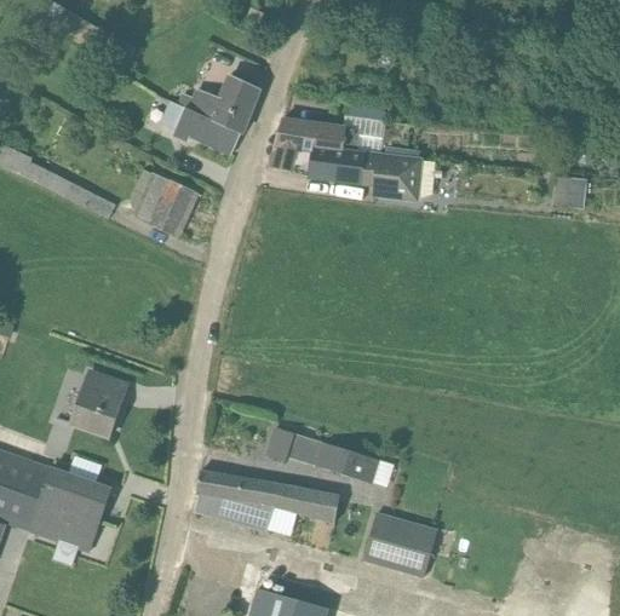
[(259,87),(230,76),(220,98),(197,90),(194,98),(184,95),(179,105),(241,132),(241,133),(259,88),(258,88),(259,87)]
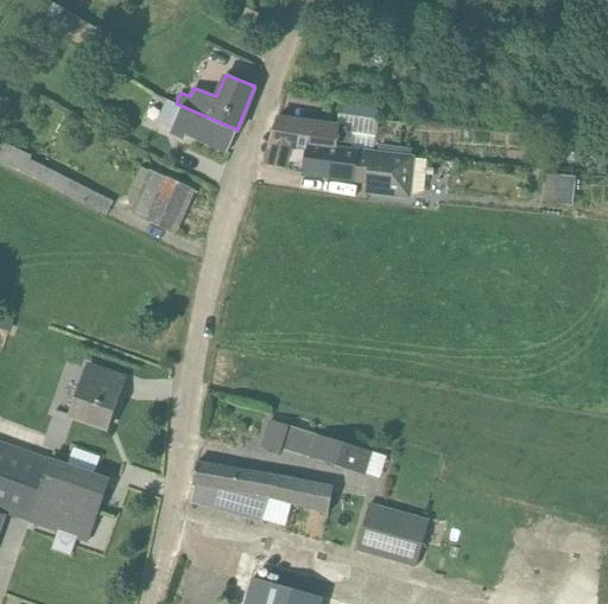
[(236,129),(176,103),(168,100),(159,121),(172,127),(170,132),(185,138),(188,133),(228,150),(236,129)]
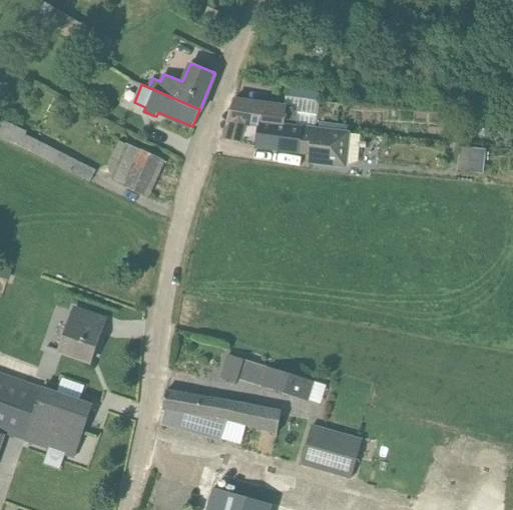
[(285,103),(233,97),(223,137),(255,143),(309,152),(308,162),(346,166),(350,129),(315,125),(319,99),(286,94),(285,103)]
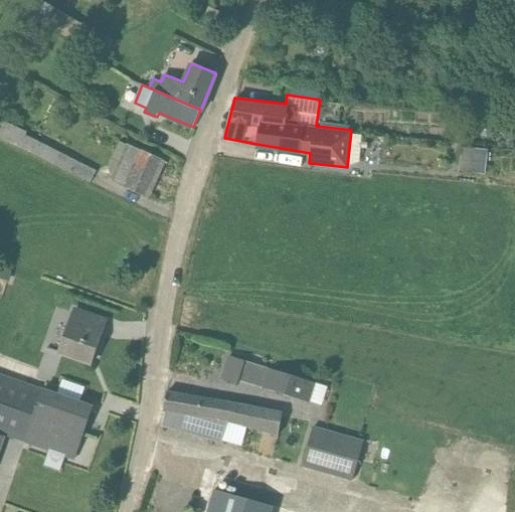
[(0,137),(91,181),(96,169),(25,134),(27,131),(3,120),(2,120),(0,118),(0,137)]
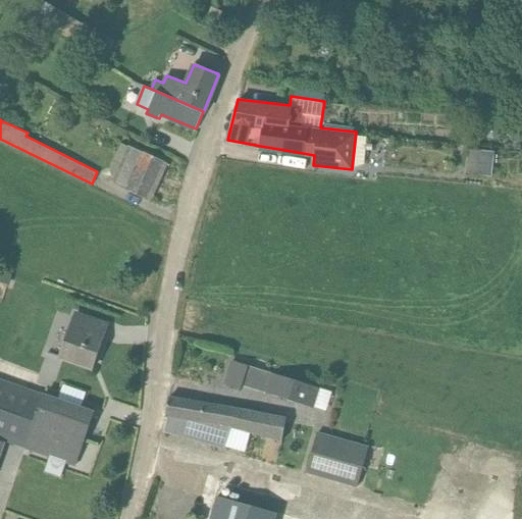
[(114,183),(126,189),(146,197),(162,159),(127,144),(111,179),(114,182),(114,183)]
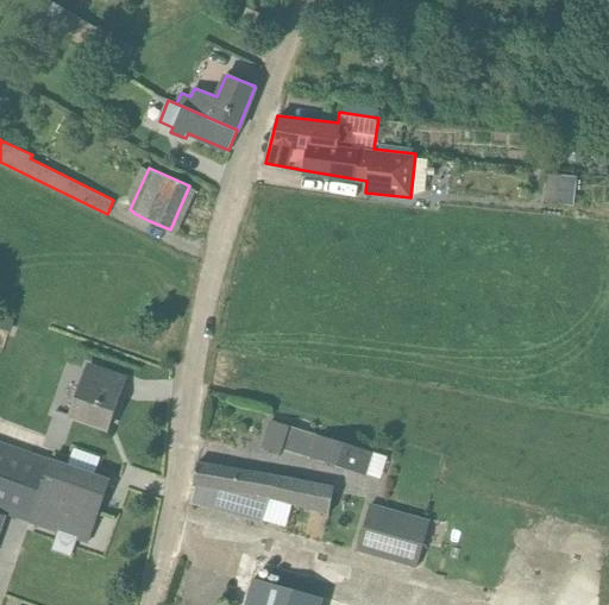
[(573,205),(576,175),(545,171),(542,200),(573,205)]
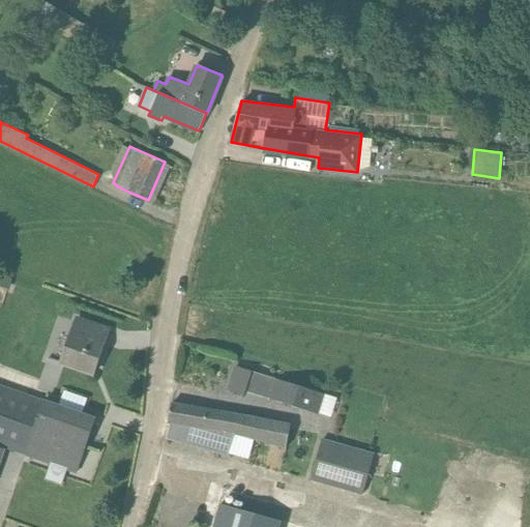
[(0,273),(0,284),(7,287),(10,277),(0,273)]
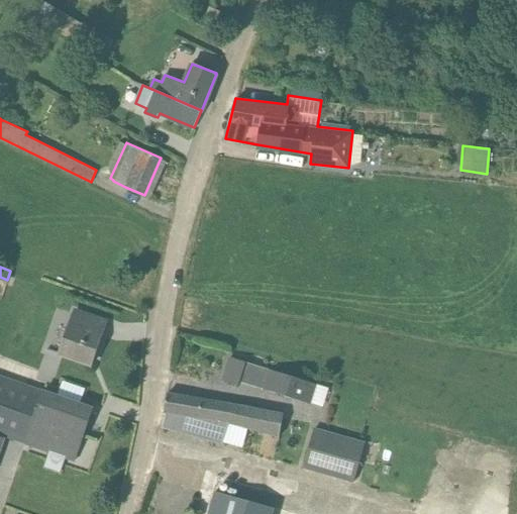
[(60,352),(91,364),(101,333),(100,333),(105,320),(75,310),(60,352)]
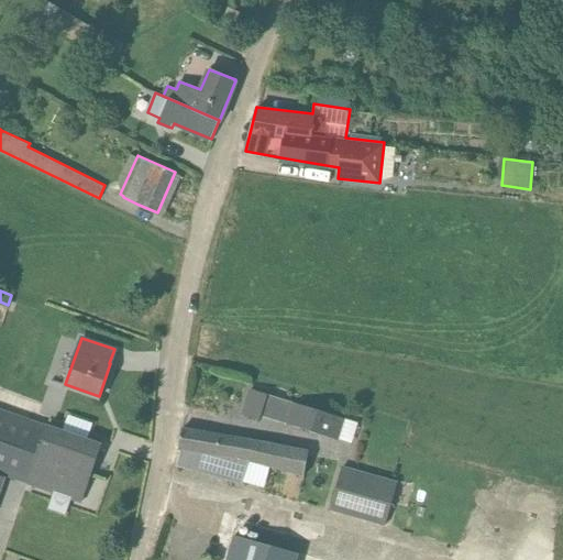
[(267,393),(249,386),(240,413),(260,419),(267,393)]
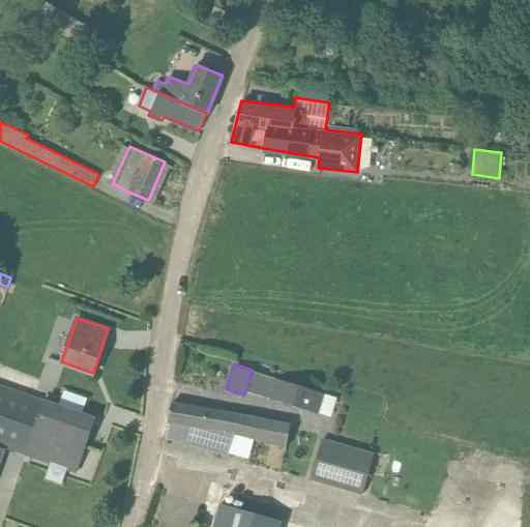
[(324,392),(275,377),(269,398),(318,413),(324,392)]
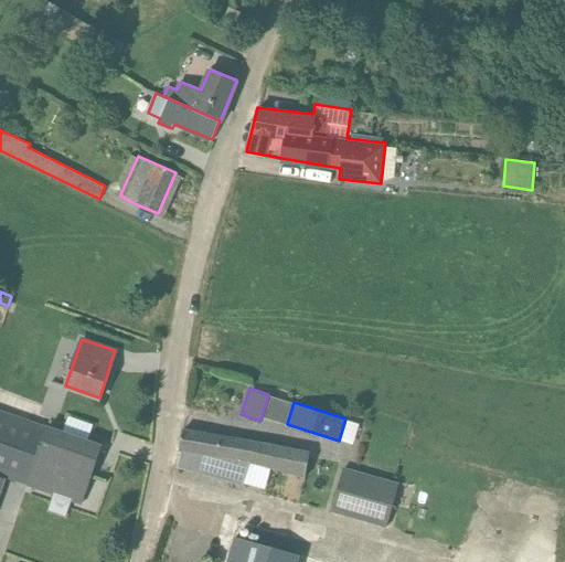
[(41,424),(0,409),(0,473),(6,475),(22,480),(34,444),(41,424)]
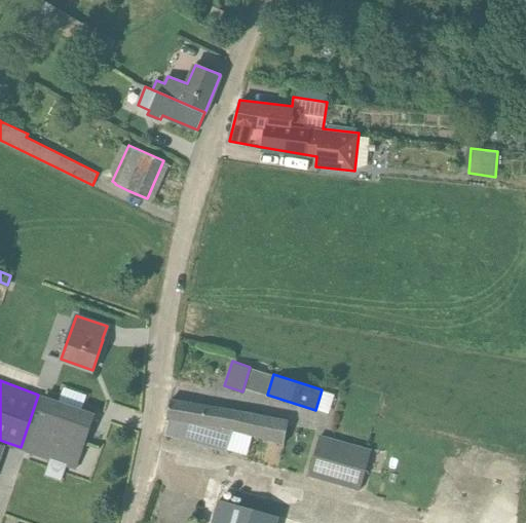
[(85,441),(95,414),(38,395),(32,413),(43,417),(41,425),(85,441)]
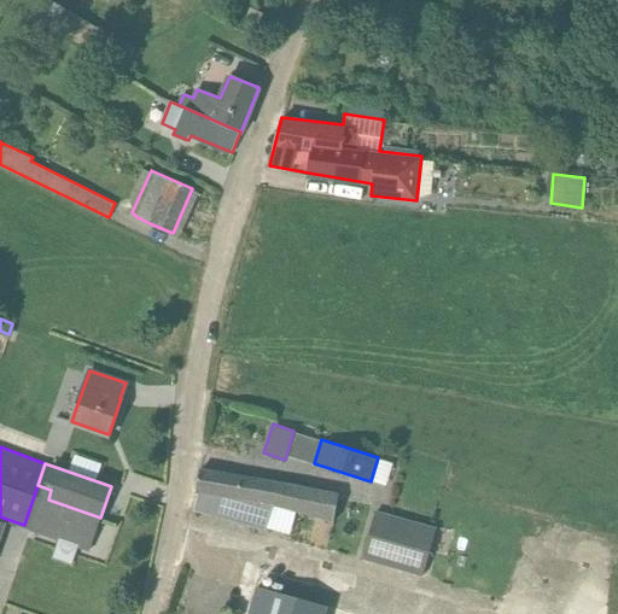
[(338,495),(199,468),(196,489),(198,490),(194,507),(267,528),(274,503),(330,519),(338,495)]
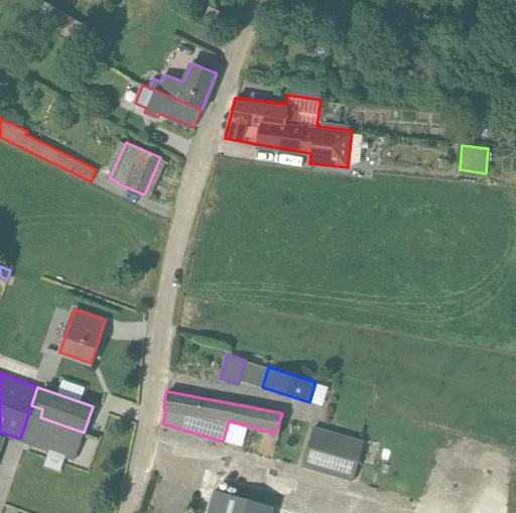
[(75,459),(84,432),(40,417),(42,409),(31,405),(20,438),(75,459)]
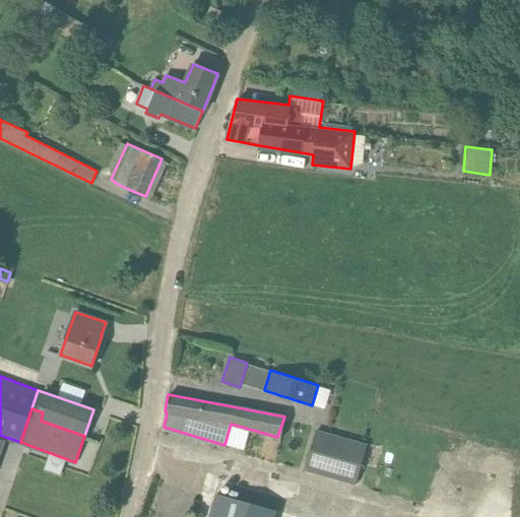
[(346,455),(350,440),(316,430),(305,467),(356,482),(364,459),(346,455)]
